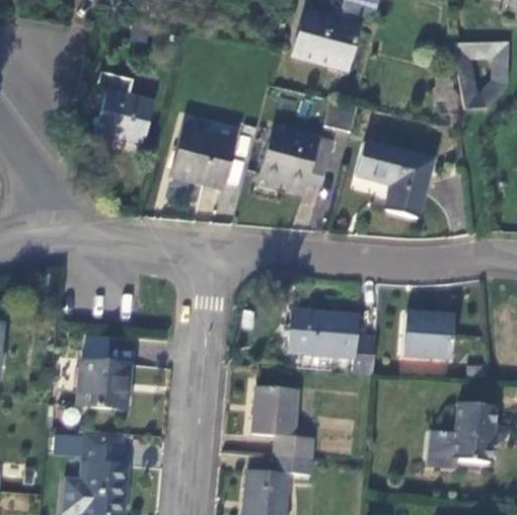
[(345,6),(362,10),(374,13),(377,0),(344,0),(343,5),(345,6)]
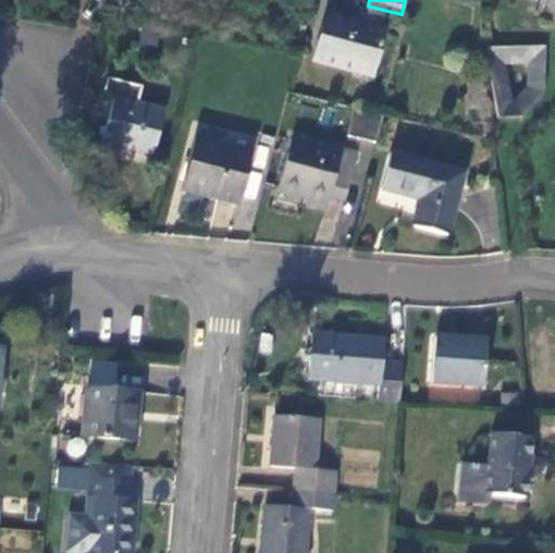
[(370,7),(367,22),(385,27),(389,11),(370,7)]
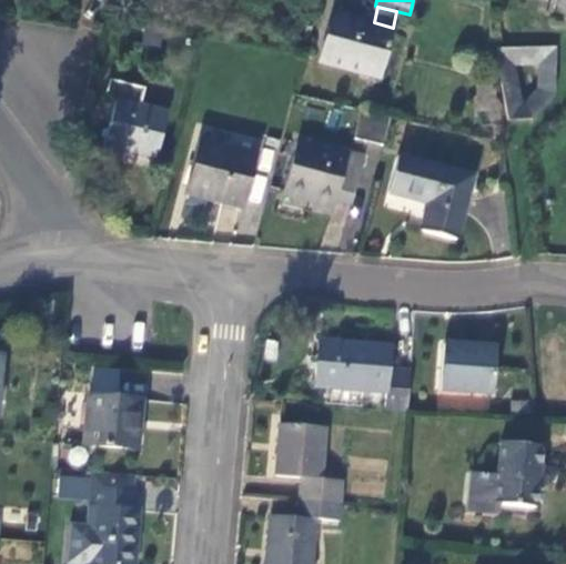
[(393,28),(374,22),(365,20),(365,18),(335,10),(323,59),(381,73),(393,28)]
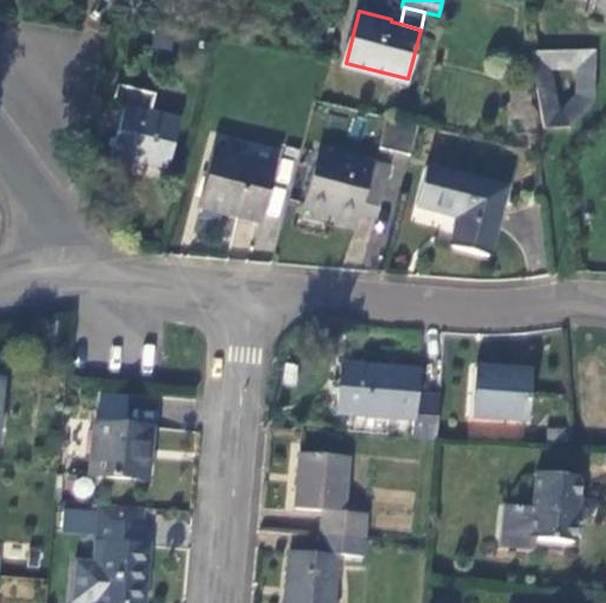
[(598,46),(532,49),(545,125),(573,124),(595,96),(598,46)]
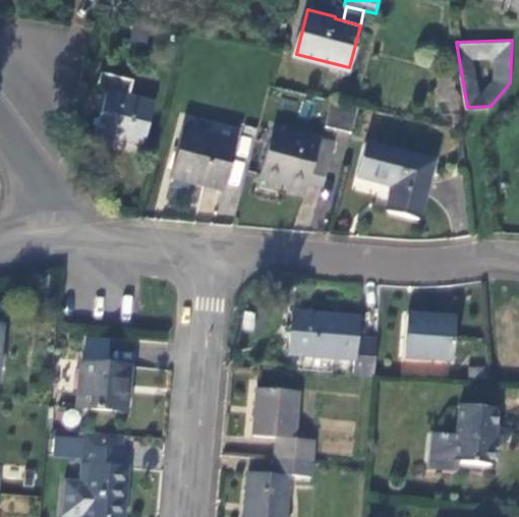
[(108,89),(97,130),(145,144),(156,101),(130,95),(135,77),(103,69),(98,87),(108,89)]
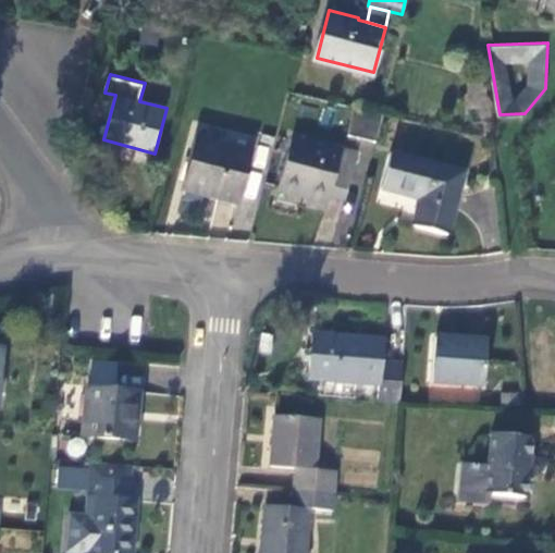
[(349,133),(378,140),(385,112),(357,105),(349,133)]
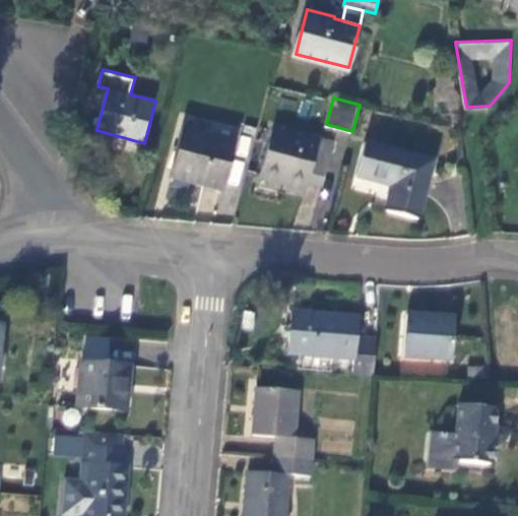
[(235,138),(186,126),(173,175),(221,188),(235,138)]
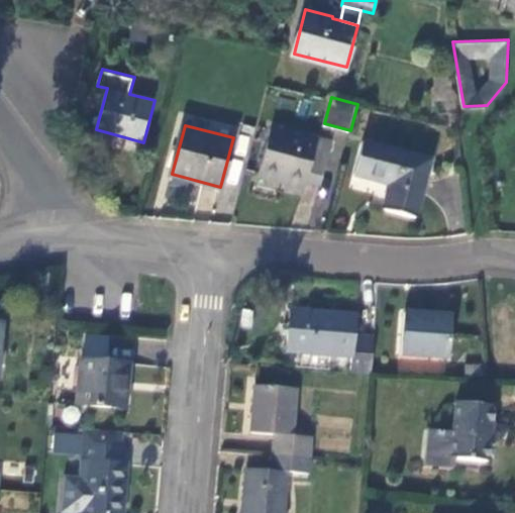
[(274,125),(261,174),(306,186),(308,177),(322,181),(332,140),(274,125)]
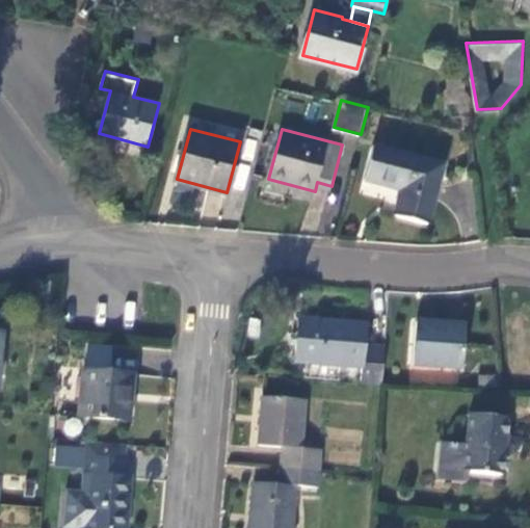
[(374,144),(365,179),(402,188),(396,214),(429,222),(445,162),(374,144)]
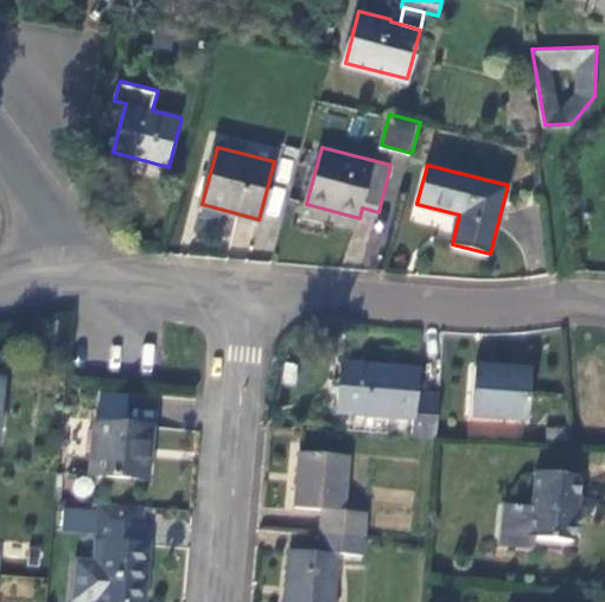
[(414,416),(412,434),(437,435),(440,394),(416,391),(419,367),(343,362),(338,409),(414,416)]
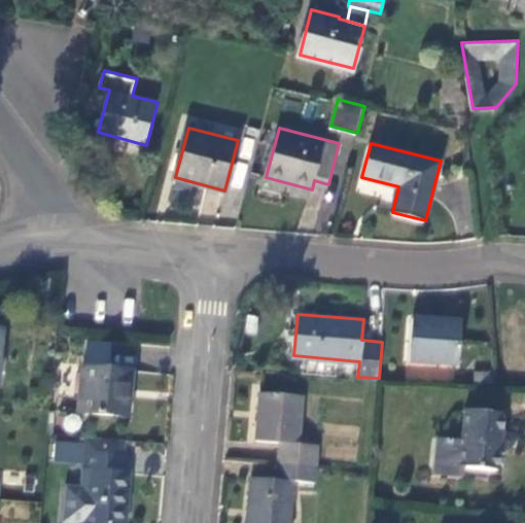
[(458,362),(461,320),(413,316),(410,358),(458,362)]
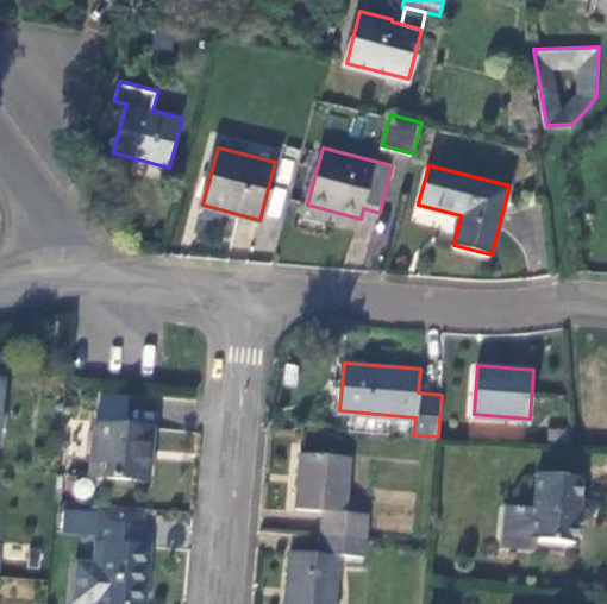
[(152,425),(97,420),(92,474),(148,479),(152,425)]
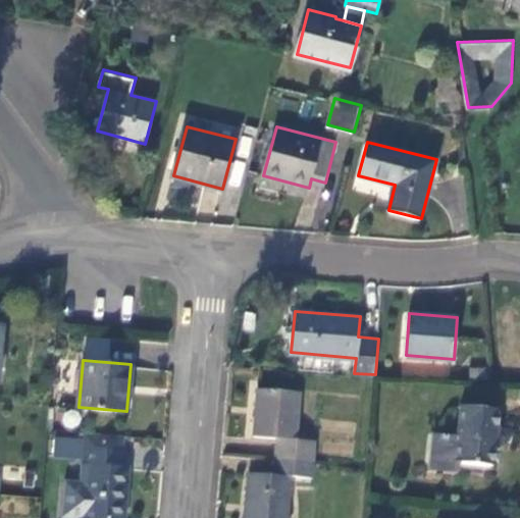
[(278,436),(276,458),(314,461),(316,438),(297,437),(301,390),(258,385),(254,434),(278,436)]
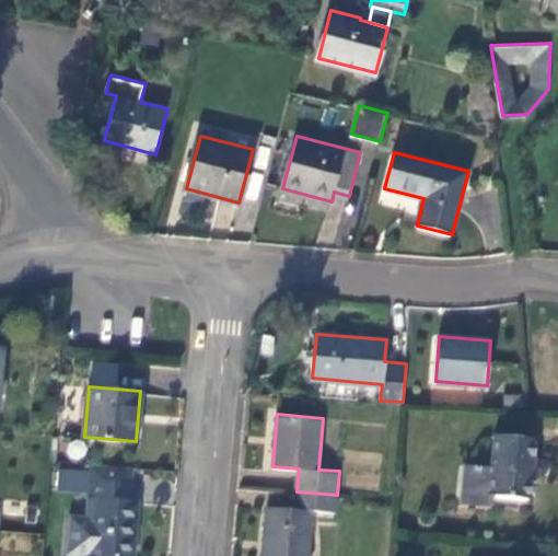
[(495,432),(491,465),(488,493),(492,494),(530,497),(536,437),(495,432)]
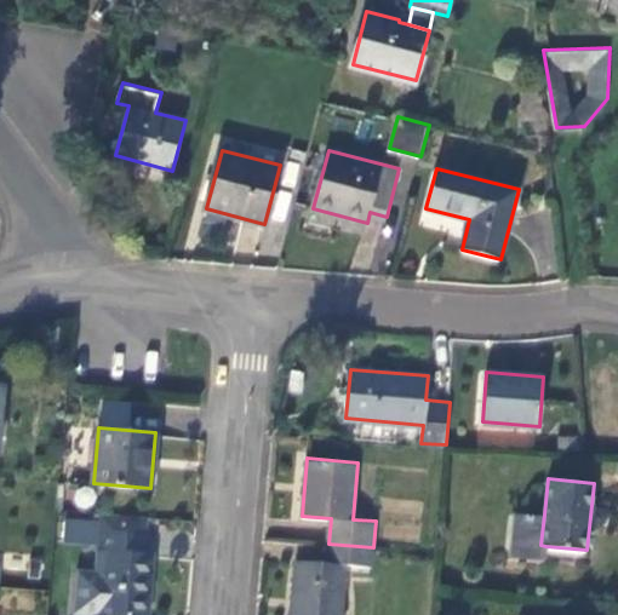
[(544,559),(545,546),(541,545),(544,515),(514,511),(509,556),(544,559)]
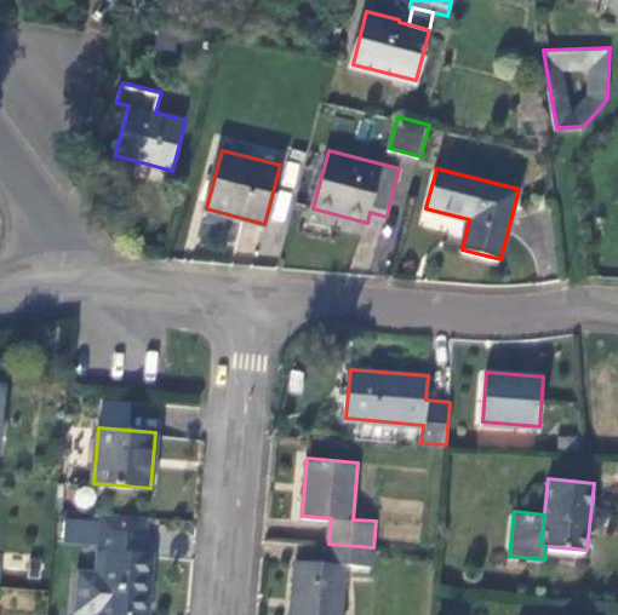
[(104,570),(80,568),(76,611),(93,614),(101,614),(99,614),(148,614),(154,552),(149,551),(150,534),(146,533),(148,515),(109,512),(108,530),(103,529),(102,547),(107,549),(104,570)]
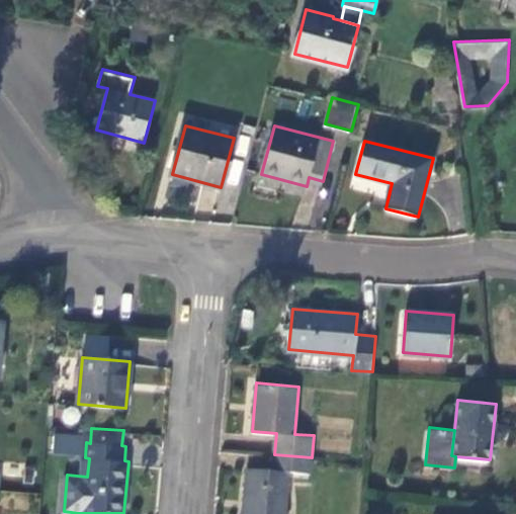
[(311,473),(312,457),(274,454),(272,469),(247,467),(243,513),(284,513),(289,472),(311,473)]
